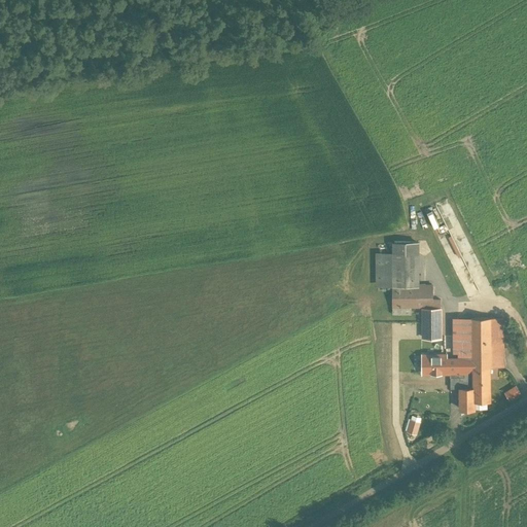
[(418,254),(393,254),(393,287),(392,315),(412,315),(412,308),(418,308),(418,309),(422,309),(441,309),(441,301),(418,301),(418,254)]
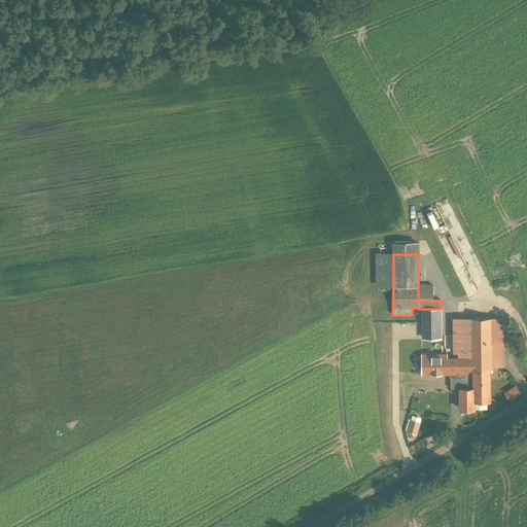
[(441,309),(422,309),(421,339),(441,339),(441,309)]
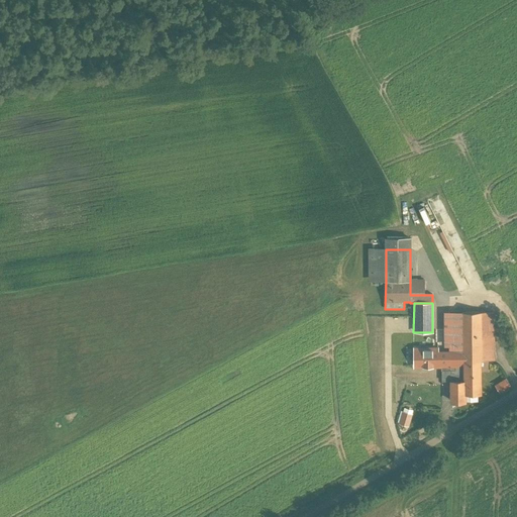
[(432,349),(415,349),(415,367),(432,366),(432,367),(441,367),(441,371),(450,371),(450,379),(456,379),(456,371),(455,371),(455,364),(462,364),(464,364),(464,360),(480,360),(494,360),(494,312),(461,312),(462,352),(436,352),(436,349),(432,349)]
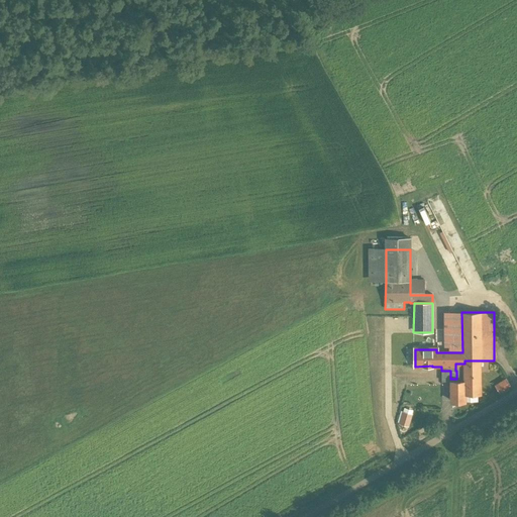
[(480,360),(464,360),(464,364),(464,382),(452,382),(452,387),(451,387),(451,392),(452,392),(452,402),(464,402),(464,394),(481,394),(481,383),(480,360)]
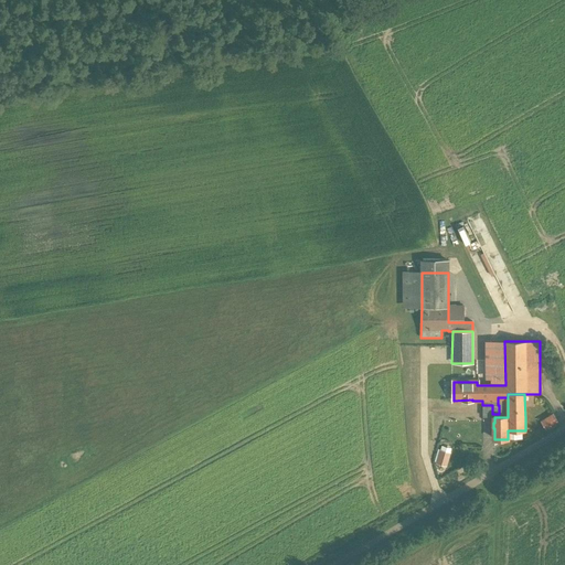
[(553,415),(542,422),(546,428),(557,422),(553,415)]
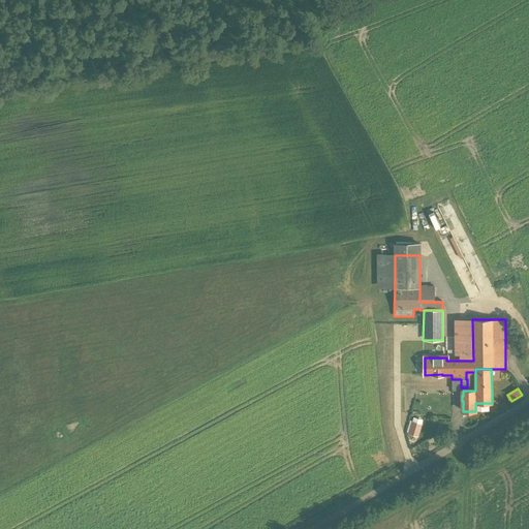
[(419,428),(411,426),(409,434),(417,436),(419,428)]
